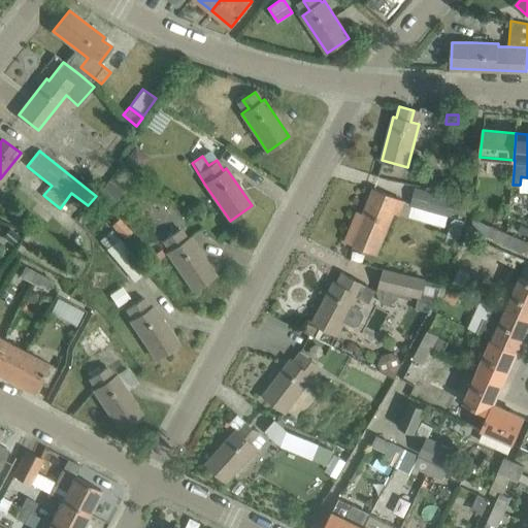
[(457,194),(456,198),(416,187),(410,205),(452,217),(453,213),(465,217),(468,196),(457,194)]
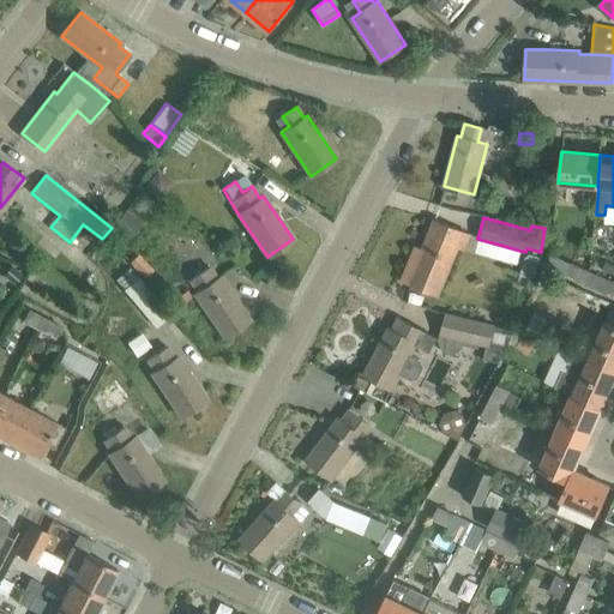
[(435,220),(421,254),(414,252),(403,280),(437,293),(456,246),(462,248),(468,233),(457,229),(435,220)]
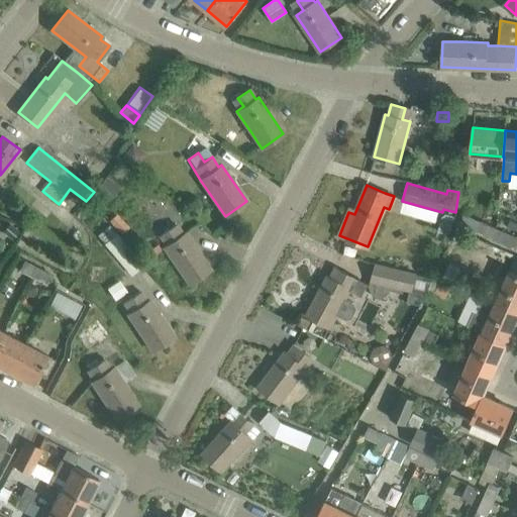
[(122,234),(130,226),(117,213),(109,221),(122,234)]
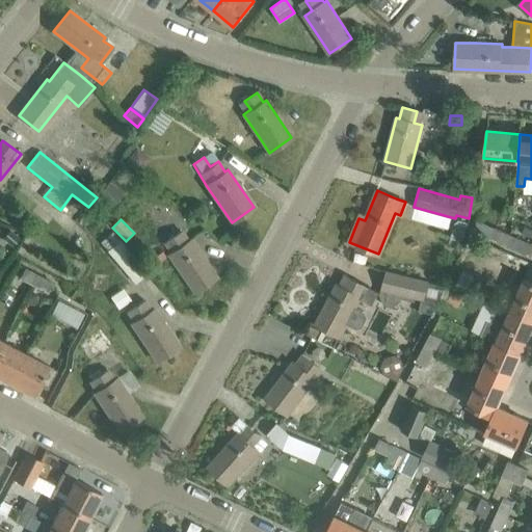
[(462,247),(469,223),(459,221),(453,244),(462,247)]
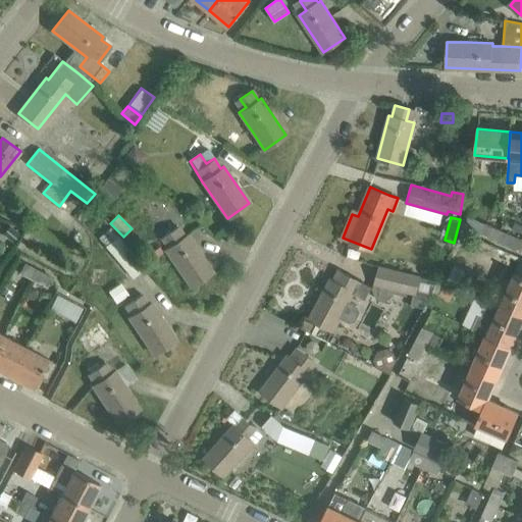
[(498,241),(502,231),(485,224),(481,233),(498,241)]
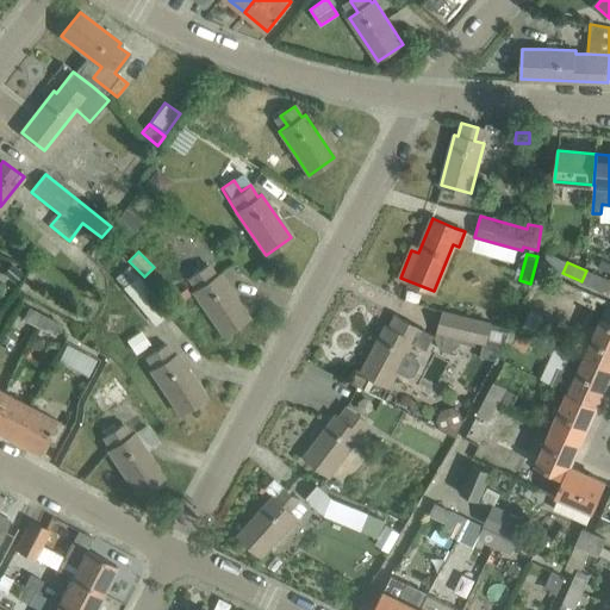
[(144,285),(138,278),(129,266),(116,278),(131,296),(155,324),(169,312),(145,284),(144,285)]
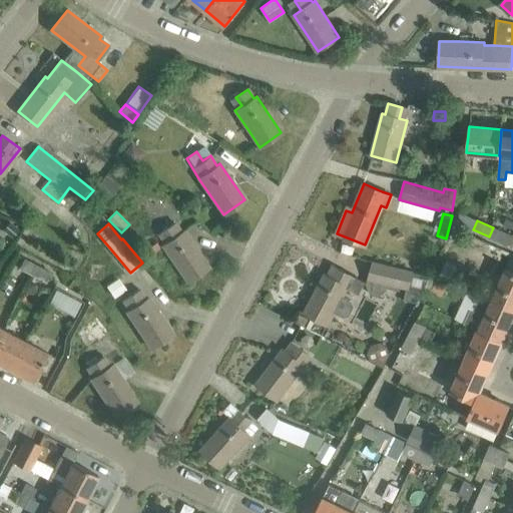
[(181,233),(175,224),(157,236),(163,245),(187,282),(208,267),(184,230),(181,233)]
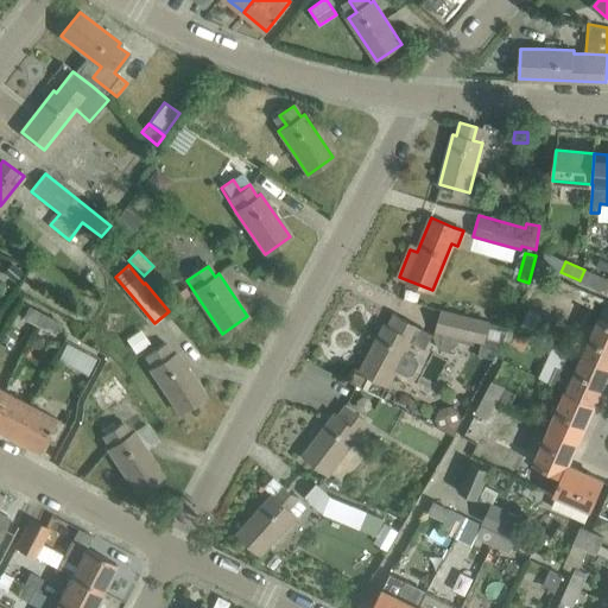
[(580,280),(602,291),(607,279),(584,270),(580,280)]
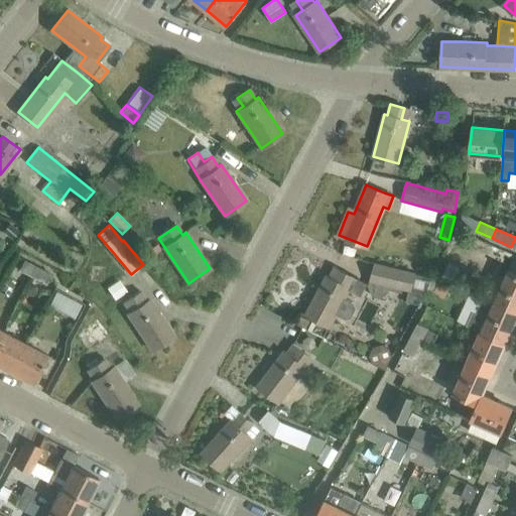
[(453,258),(463,236),(456,233),(445,255),(453,258)]
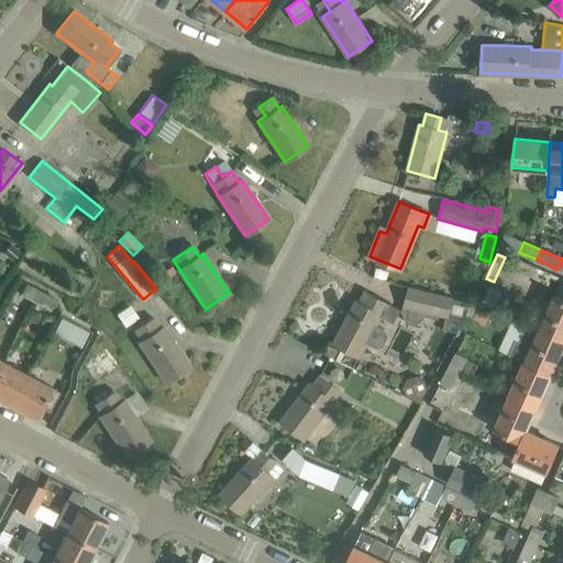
[(562,279),(551,274),(527,328),(538,332),(539,330),(562,340),(562,279)]
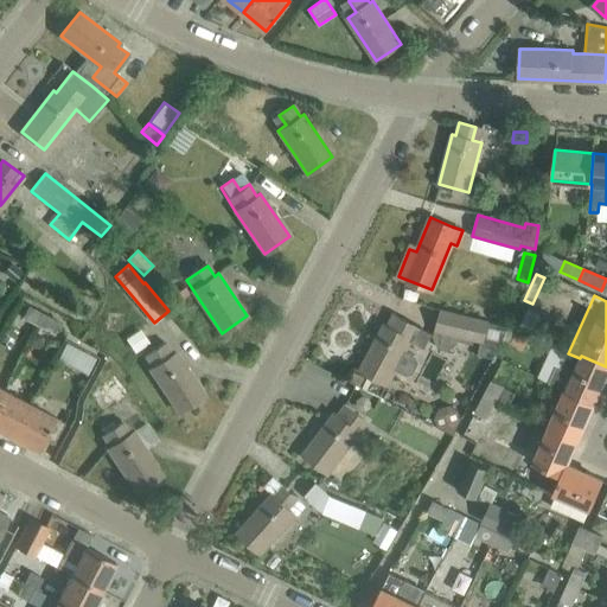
[(38,326),(45,313),(29,305),(23,318),(38,326)]
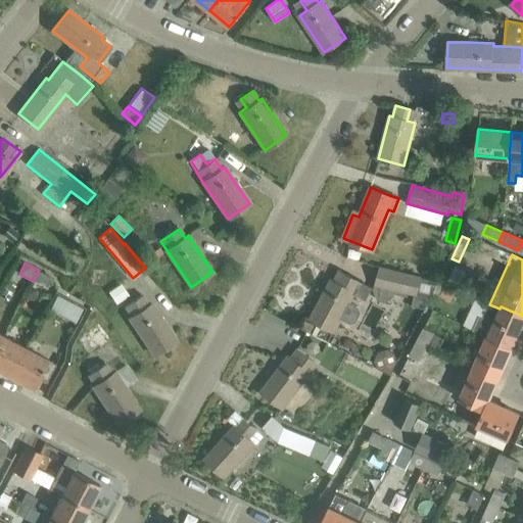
[(393,296),(393,293),(408,297),(409,293),(415,295),(412,305),(411,305),(403,319),(416,326),(439,282),(422,278),(422,277),(380,266),(374,290),(377,300),(385,302),(393,296)]
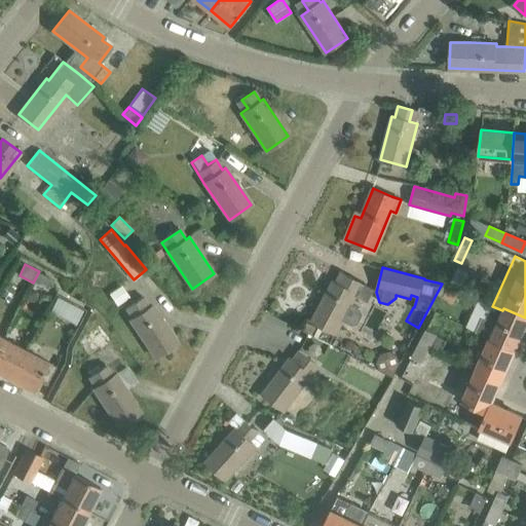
[(450,284),(461,289),(468,274),(457,268),(450,284)]
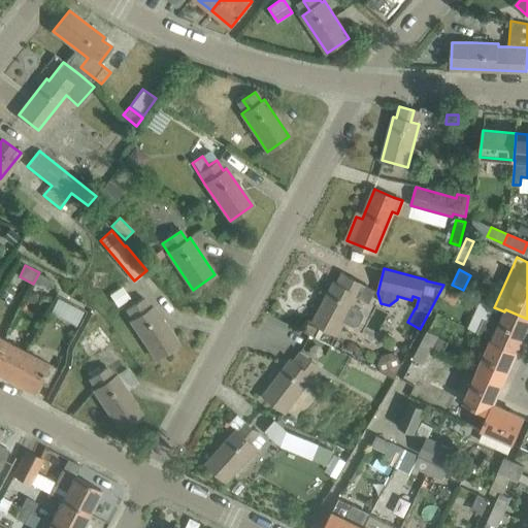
[(33,284),(46,291),(53,281),(39,272),(33,284)]
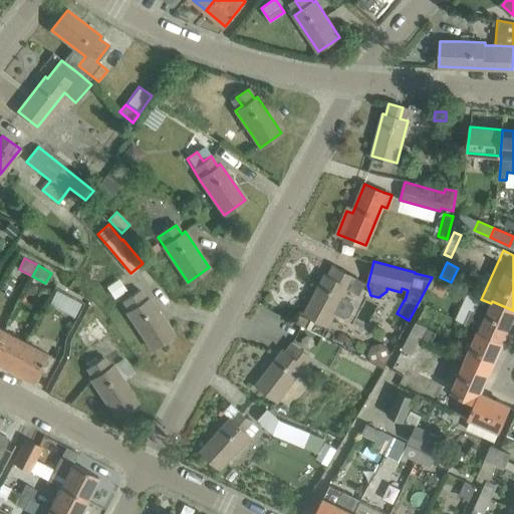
[(350,275),(333,266),(327,275),(325,274),(304,313),(326,324),(333,311),(344,317),(350,315),(354,307),(352,301),(341,296),(345,287),(359,294),(365,283),(350,275)]
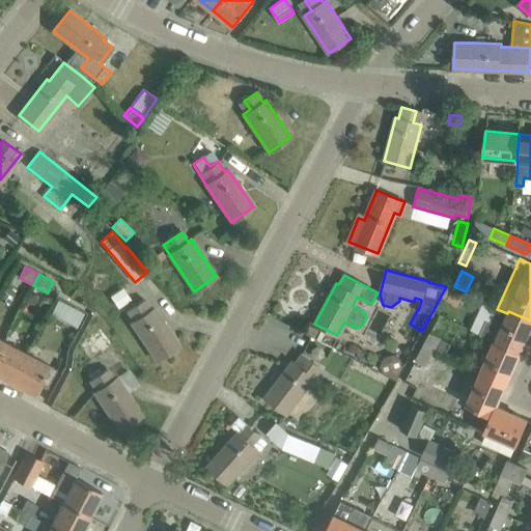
[(122,286),(110,296),(119,307),(132,298),(122,286)]
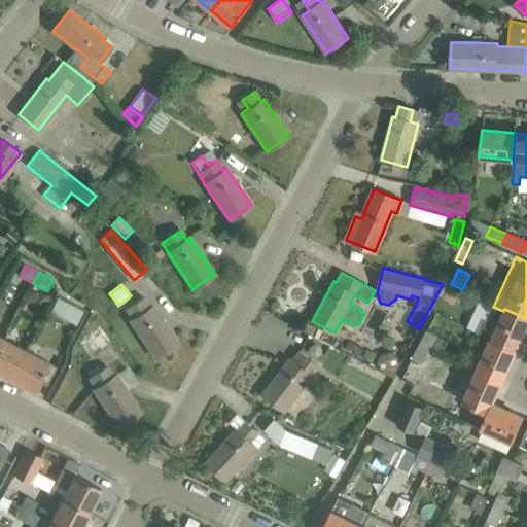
[(462,289),(451,284),(444,297),(454,304),(462,289)]
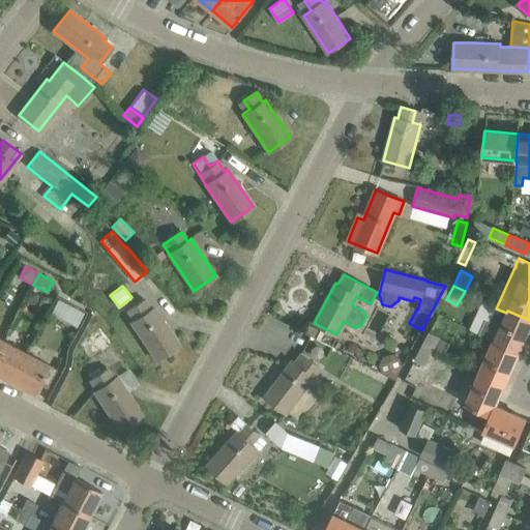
[(76,327),(83,313),(58,299),(51,313),(76,327)]
